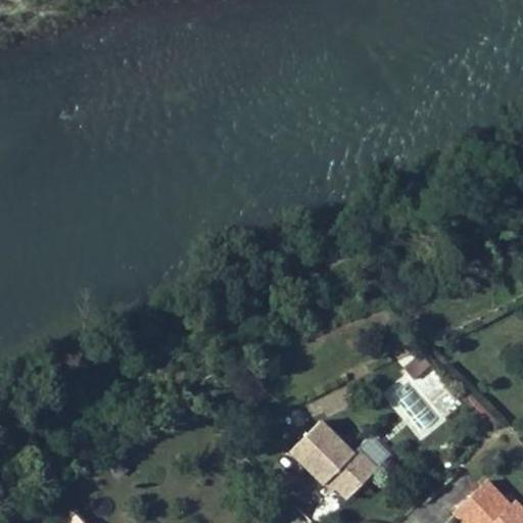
[(419,352),(401,367),(413,380),(430,366),(419,352)]
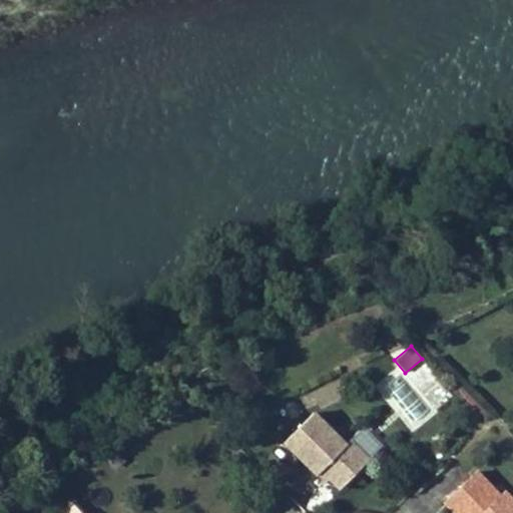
[(330,478),(340,487),(370,458),(351,439),(346,443),(315,412),(285,441),(316,473),(321,468),(330,478)]
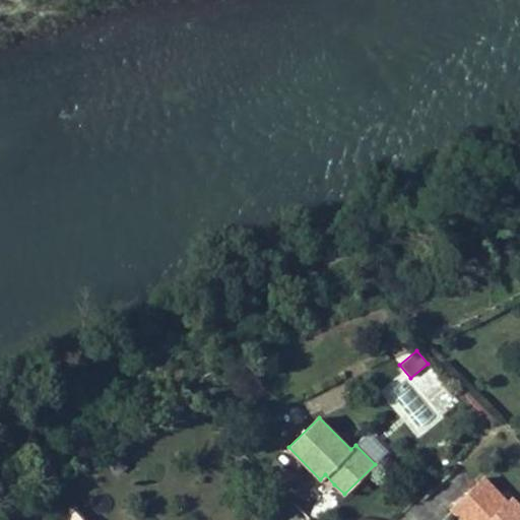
[(116,458),(109,464),(116,472),(123,466),(116,458)]
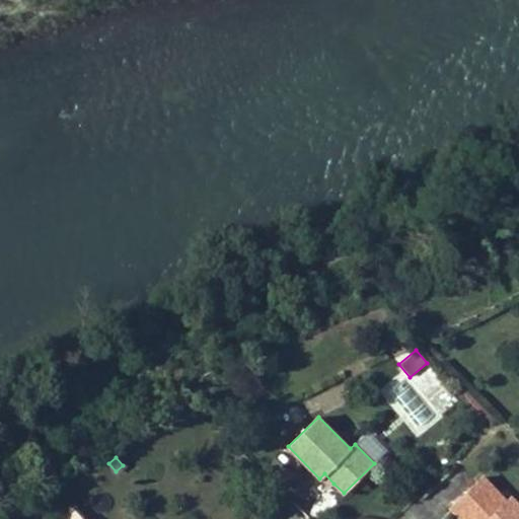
[(328,487),(334,484),(324,473),(319,478),(328,487)]
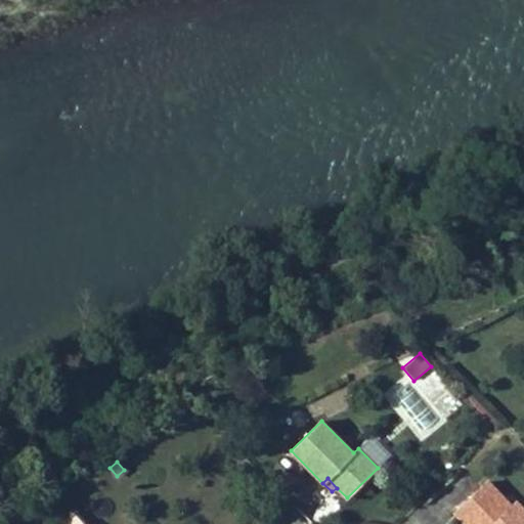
[(510,505),(487,480),(454,512),(466,523),(523,523),(523,512),(515,501),(510,505)]
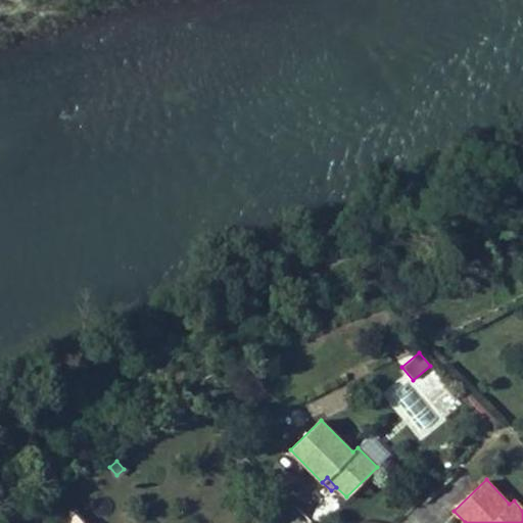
[(7,507),(0,513),(0,514),(6,521),(13,515),(7,507)]
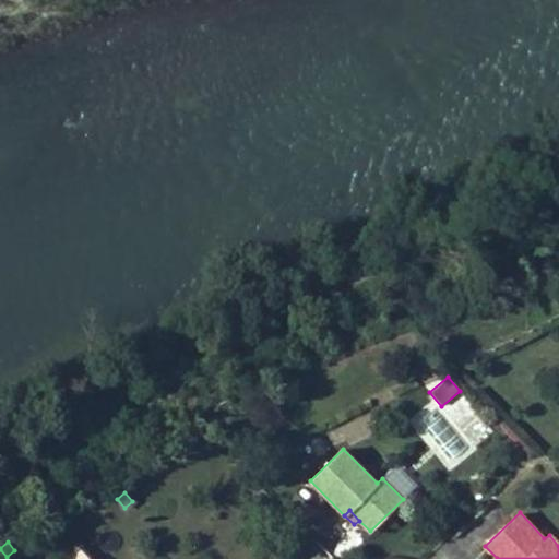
[(90,558),(78,546),(61,558),(90,558)]
